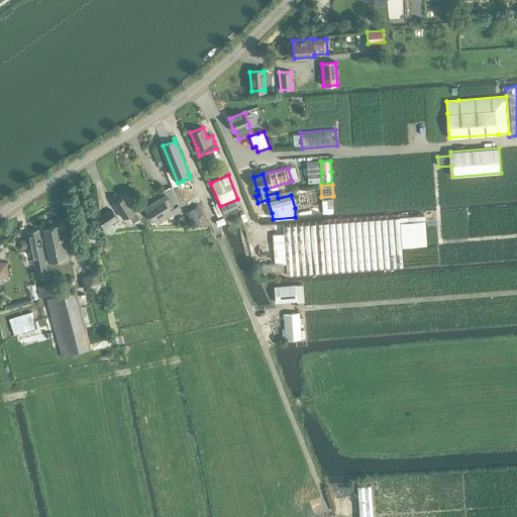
[(157,226),(161,223),(181,209),(179,206),(181,205),(173,187),(164,190),(166,194),(143,208),(157,226)]
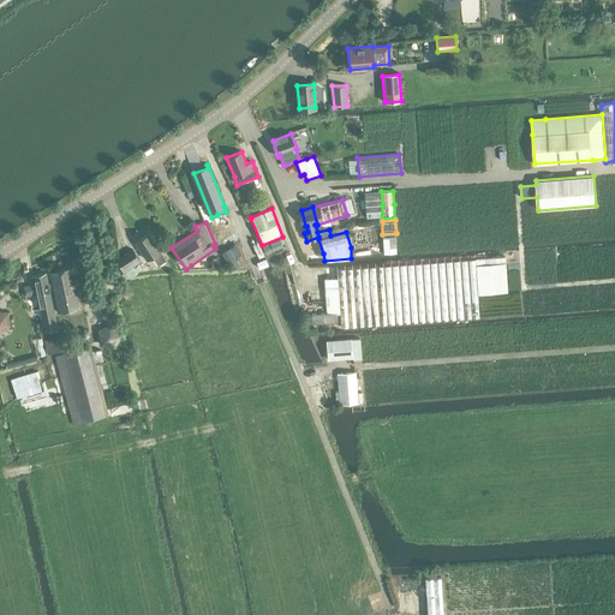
[(383,255),(396,254),(395,236),(382,237),(383,255)]
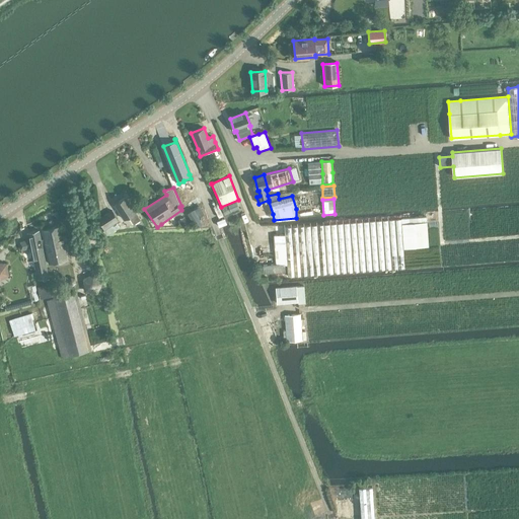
[(133,214),(123,200),(112,207),(121,222),(129,216),(134,223),(140,219),(136,212),(133,214)]
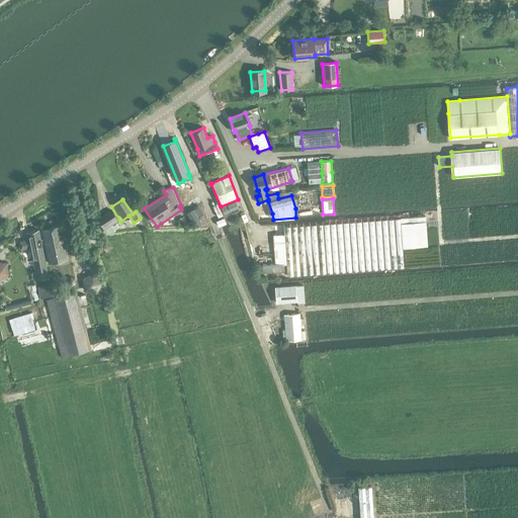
[(230,211),(238,208),(235,201),(227,205),(230,211)]
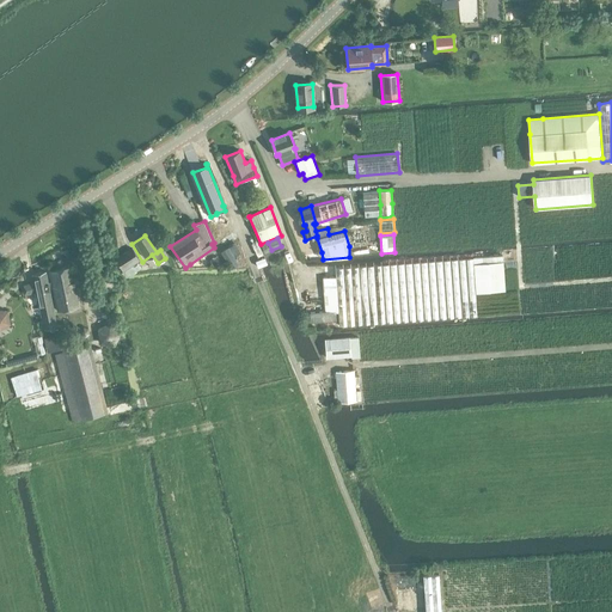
[(237,257),(243,254),(239,244),(225,250),(232,269),(240,265),(237,257)]
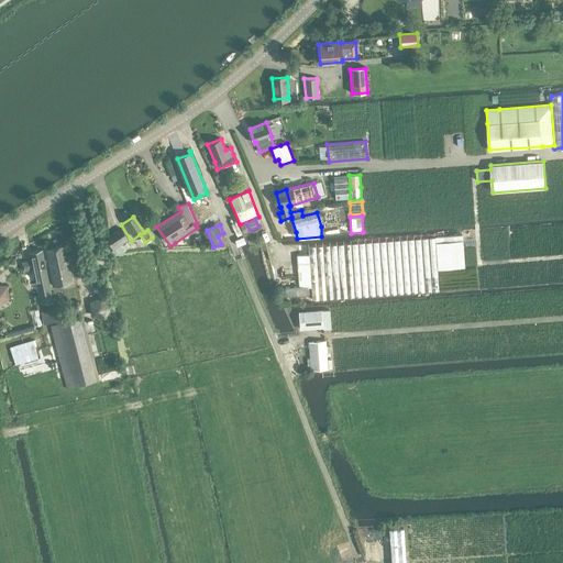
[(113,247),(118,253),(130,245),(127,240),(125,240),(119,230),(107,238),(113,247)]
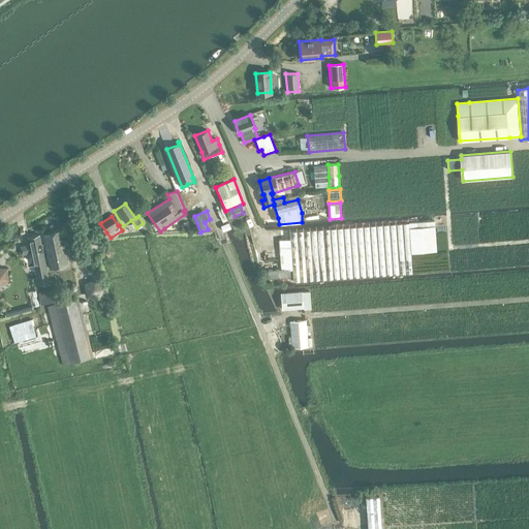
[(281,269),(268,270),(269,278),(290,277),(290,269),(292,269),(293,281),(412,272),(411,259),(410,253),(437,251),(434,220),(396,223),(289,231),(290,239),(278,240),(281,269)]
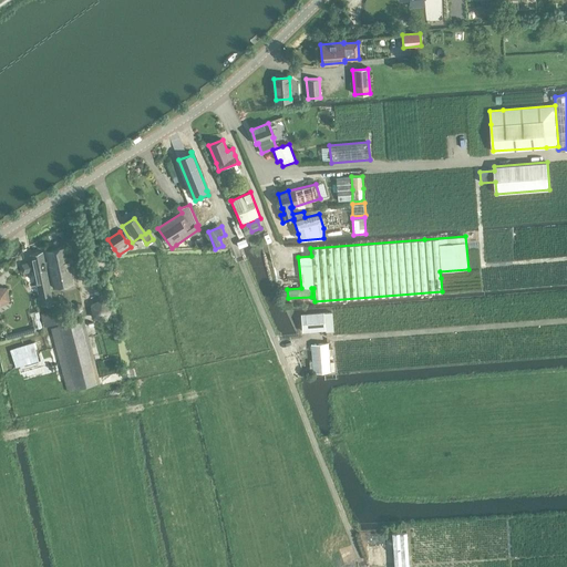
[(52,288),(74,284),(65,246),(44,251),(52,288)]
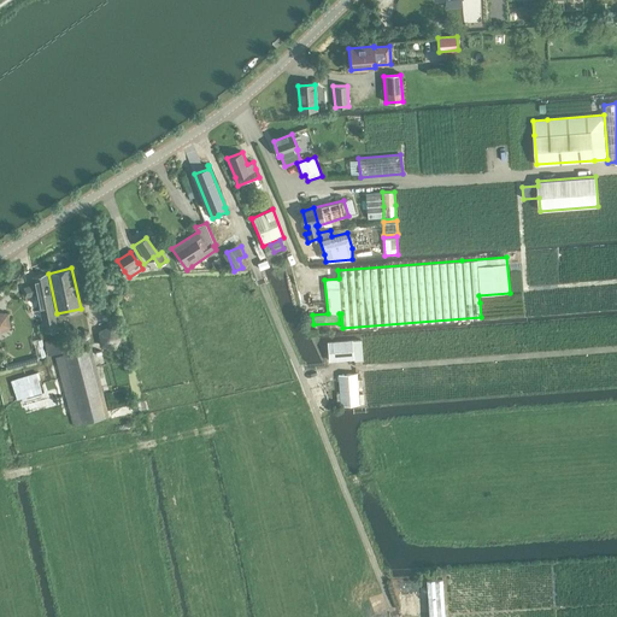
[(57,329),(54,315),(46,274),(33,276),(35,286),(23,288),(25,297),(36,294),(43,331),(57,329)]
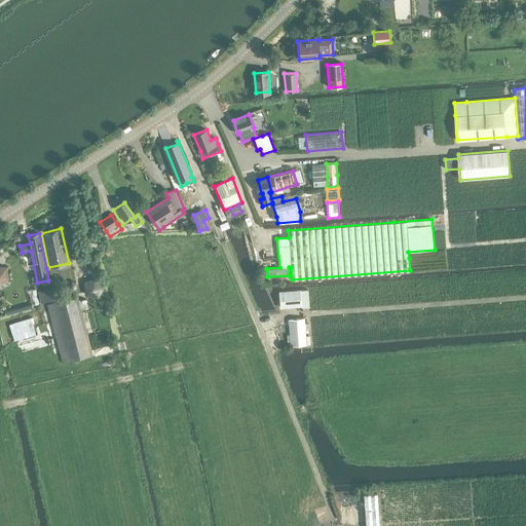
[(0,283),(8,278),(6,267),(0,265),(0,283)]
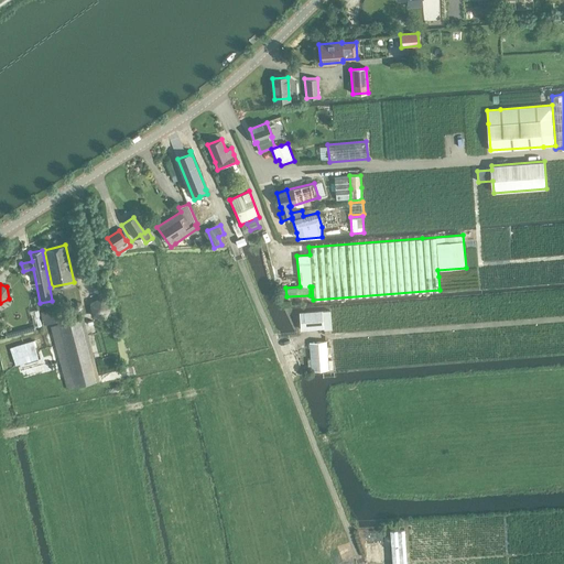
[(100,303),(98,313),(108,315),(110,305),(100,303)]
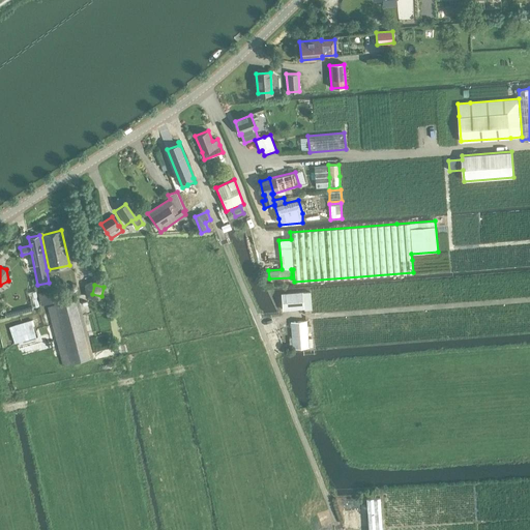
[(40,305),(54,302),(51,290),(38,292),(40,305)]
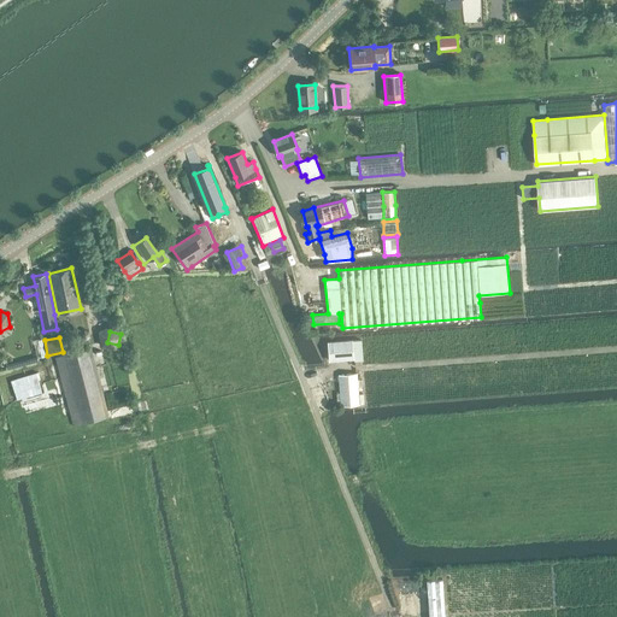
[(329,362),(353,359),(352,340),(327,341),(329,362)]
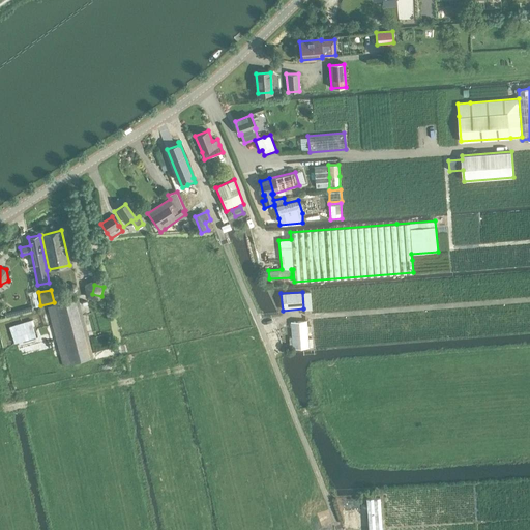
[(47,306),(62,366),(94,358),(82,311),(79,298),(47,306)]
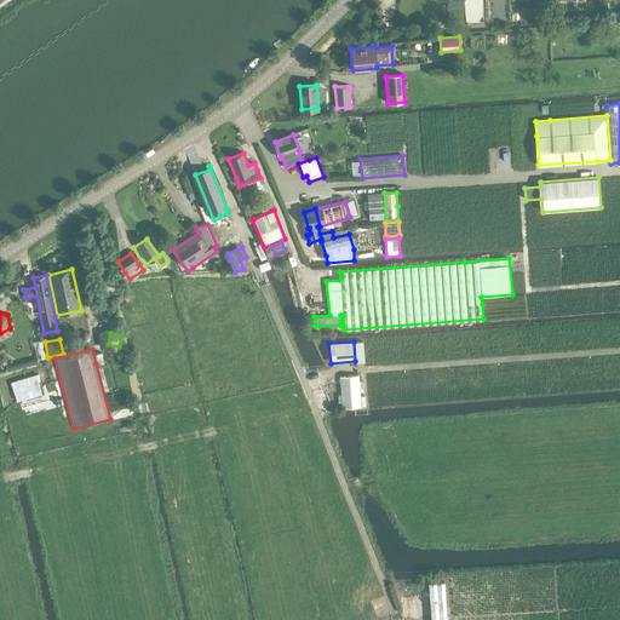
[(34,375),(11,383),(16,397),(17,401),(42,395),(36,375),(34,375)]
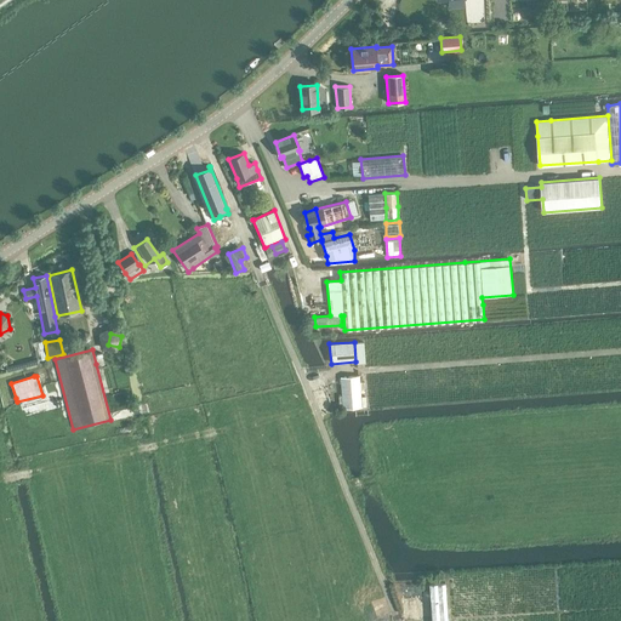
[(362,406),(362,403),(359,377),(359,376),(341,377),(343,408),(362,406)]
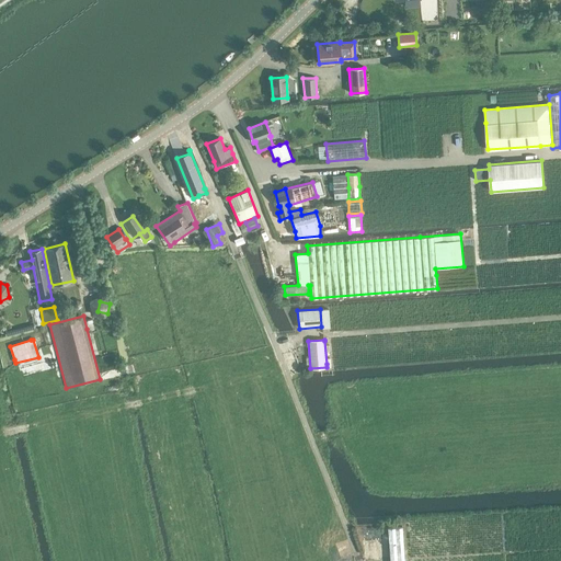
[(388,527),(390,560),(404,560),(402,526),(388,527)]
